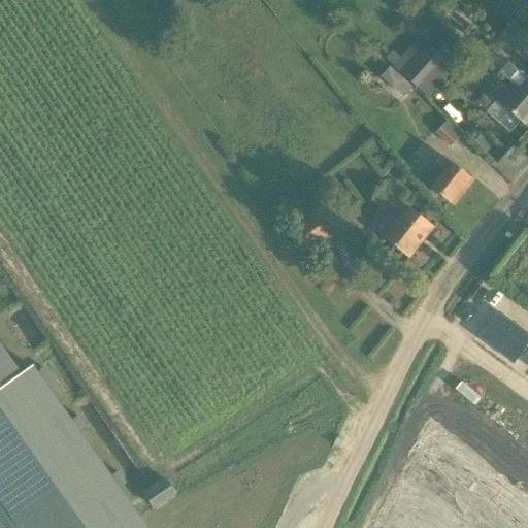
[(422,34),(393,67),(429,99),(453,71),(440,60),(457,42),(435,24),(424,36),(422,34)]
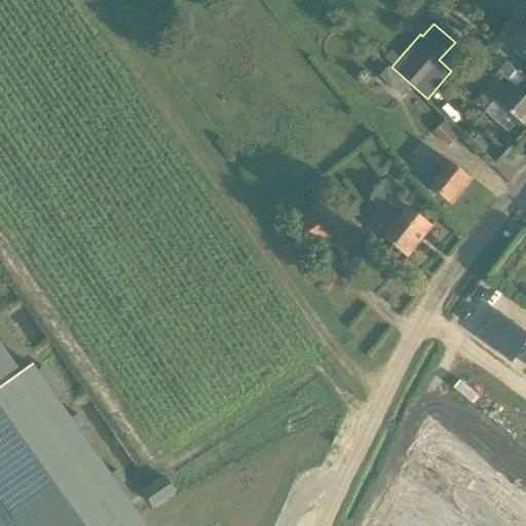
[(511,49),(522,60),(525,54),(525,37),(512,24),(494,41),(508,53),(511,49)]
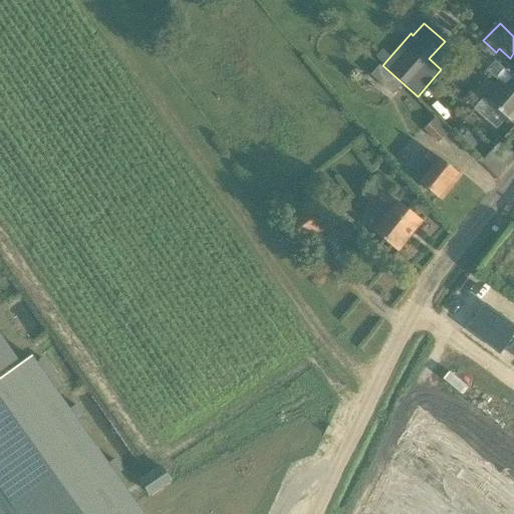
[(503,84),(487,101),(510,121),(513,117),(513,66),(509,73),(513,77),(505,86),(503,84)]
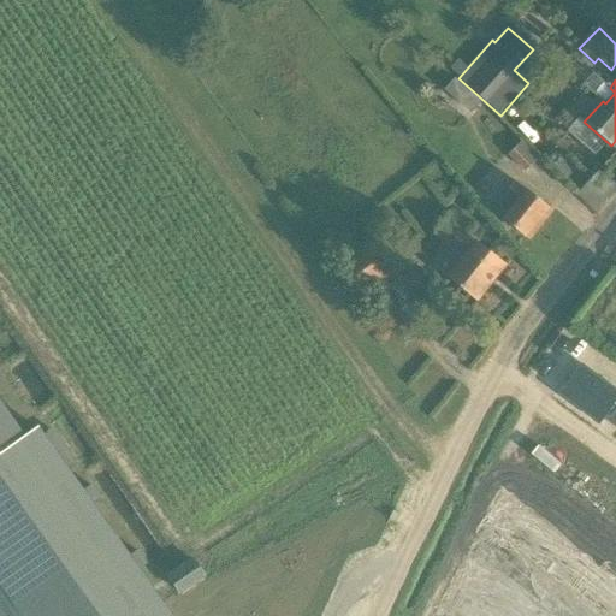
[(471,93),(461,105),(472,114),(481,102),(471,93)]
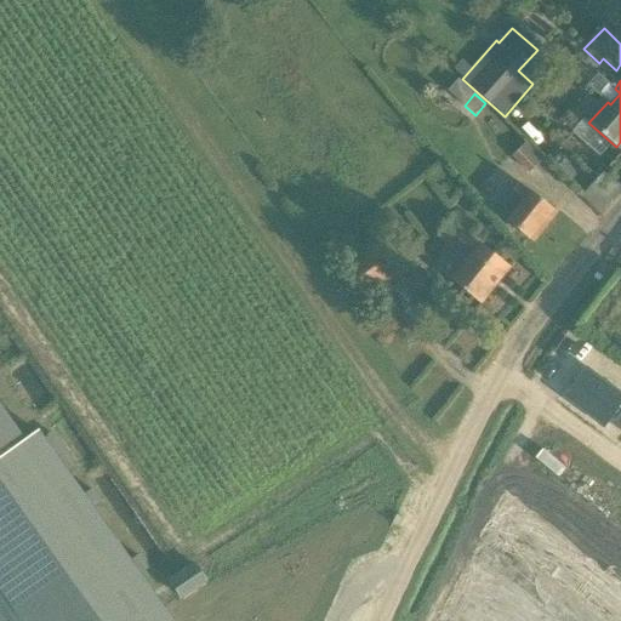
[(514,154),(529,172),(545,159),(529,141),(514,154)]
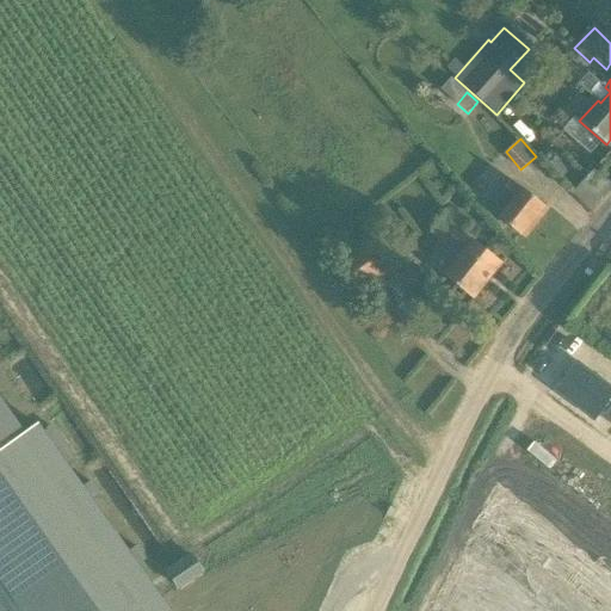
[(522,238),(545,208),(522,189),(520,190),(508,179),(499,192),(511,202),(499,218),(522,238)]
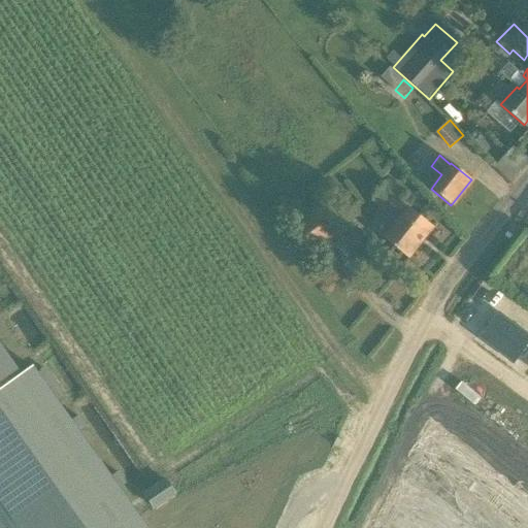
[(508,157),(498,163),(508,177),(518,171),(508,157)]
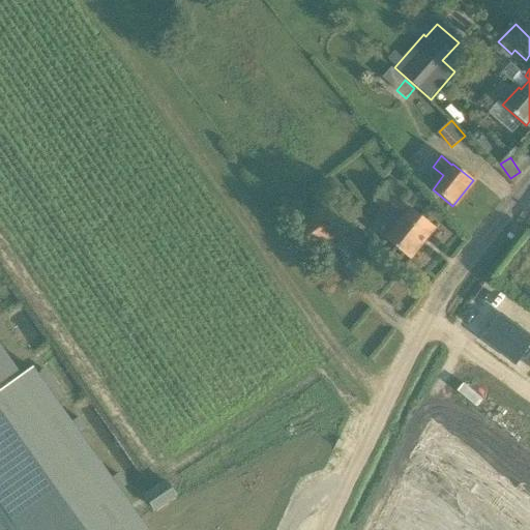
[(410,260),(435,228),(402,201),(407,195),(389,180),(373,201),(400,224),(386,241),(410,260)]
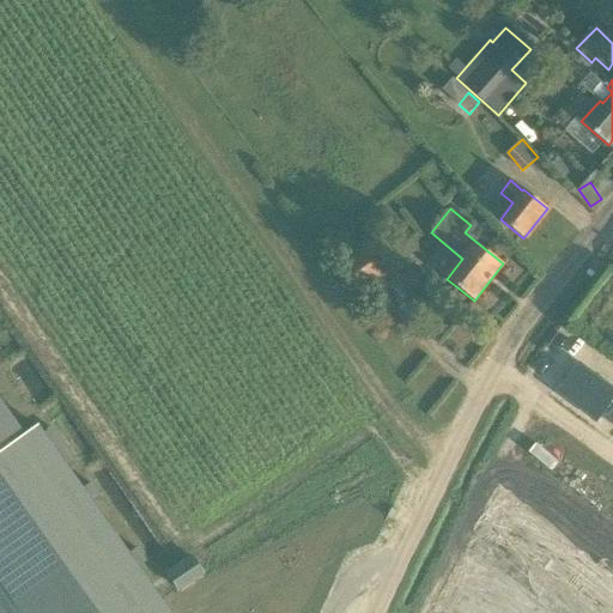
[(365,247),(360,250),(345,228),(325,244),(362,295),(387,275),(365,247)]
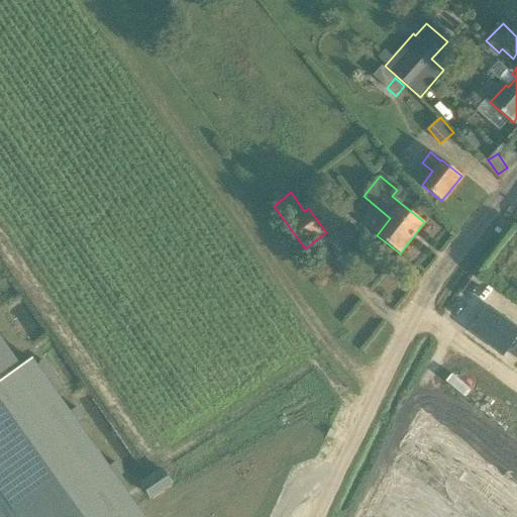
[(488,308),(471,331),(503,355),(504,356),(516,337),(516,327),(513,324),(512,325),(497,314),(488,308)]
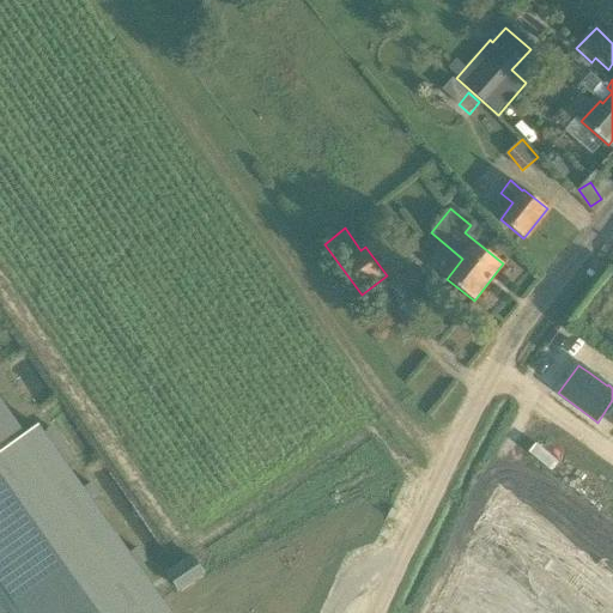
[(0,405),(0,588),(17,612),(167,612),(35,426),(22,436),(0,405)]
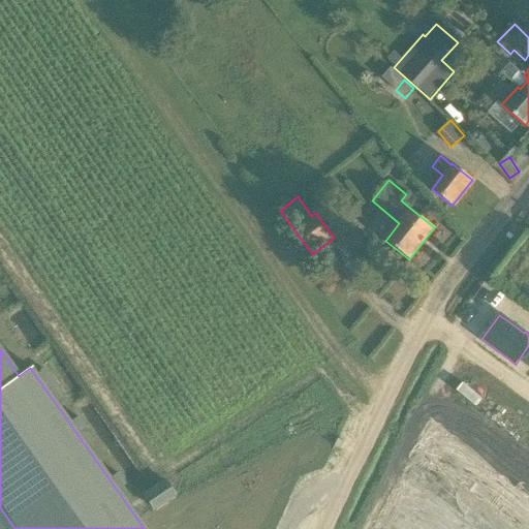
[(44,371),(37,375),(57,403),(64,398),(44,371)]
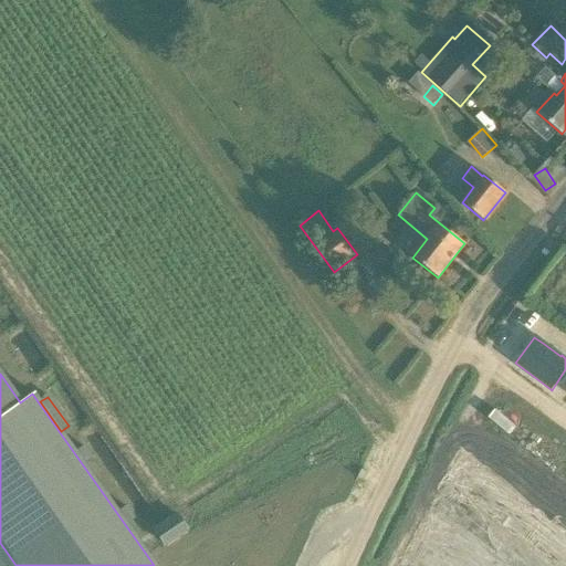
[(83,448),(76,452),(84,463),(91,459),(83,448)]
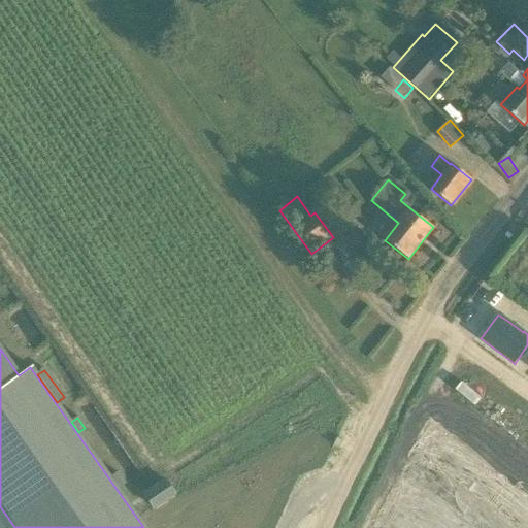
[(118,473),(110,477),(118,488),(125,484),(118,473)]
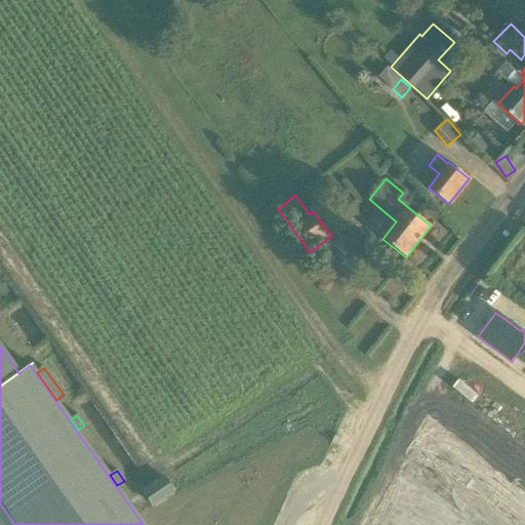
[(142,488),(152,506),(176,491),(165,474),(142,488)]
